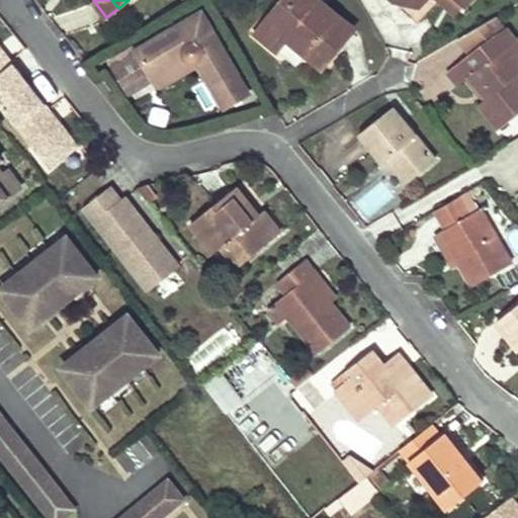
[(316,49),(322,55),(328,60),(354,28),(321,0),(284,0),(258,31),(279,49),(289,37),(311,55),(316,49)]
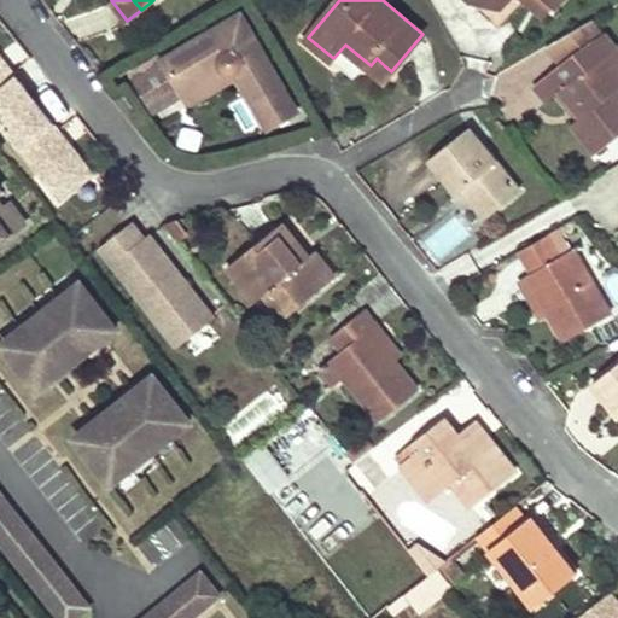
[(547,0),(526,0),(544,17),(554,6),(547,0)]
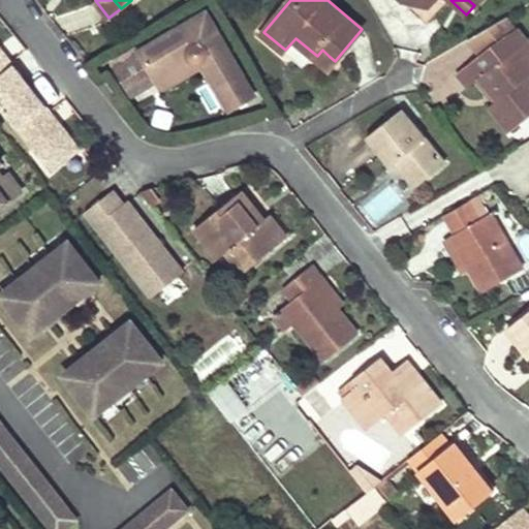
[(255,96),(209,13),(143,51),(158,78),(193,58),(195,59),(197,60),(199,61),(203,61),(205,61),(208,66),(231,109),(255,96)]
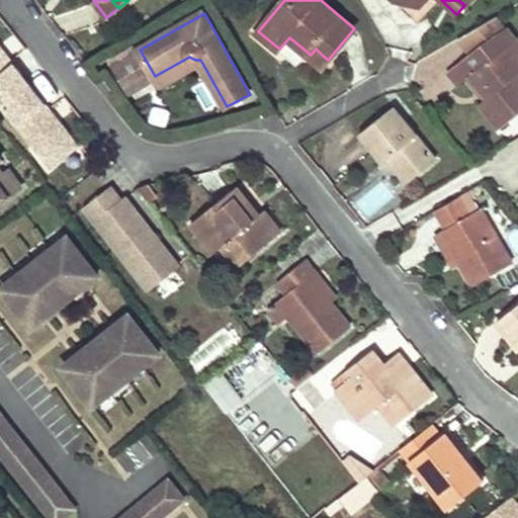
[(507,26),(498,31),(507,45),(516,38),(507,26)]
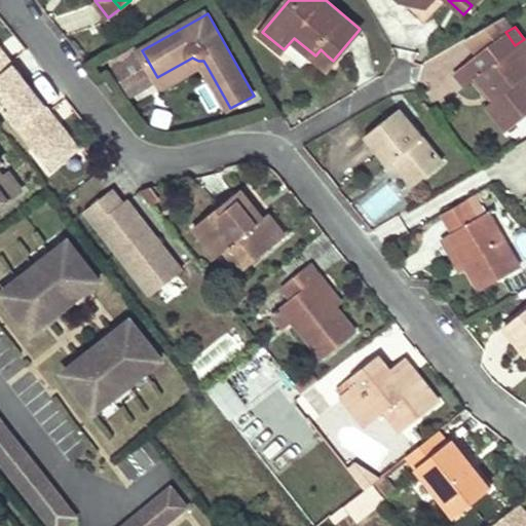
[(505,32),(455,72),(466,86),(479,76),(497,99),(489,106),(509,129),(525,115),(525,75),(525,74),(525,72),(525,59),(515,45),(505,32)]
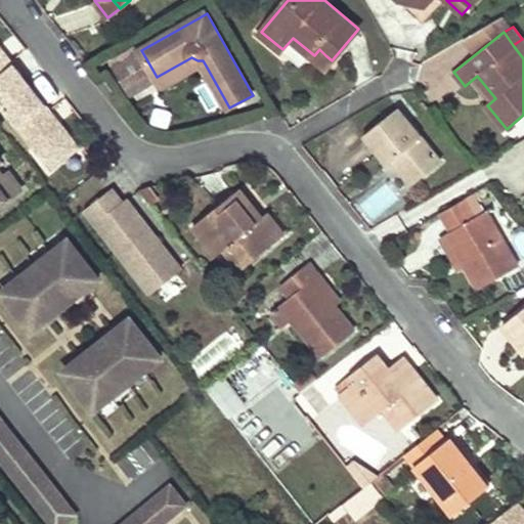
[(319,49),(314,55),(326,67),(332,60),(325,55),(319,49)]
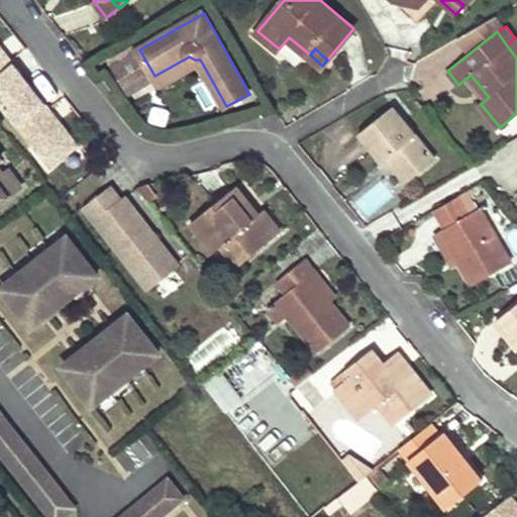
[(0,104),(26,84),(0,49),(0,104)]
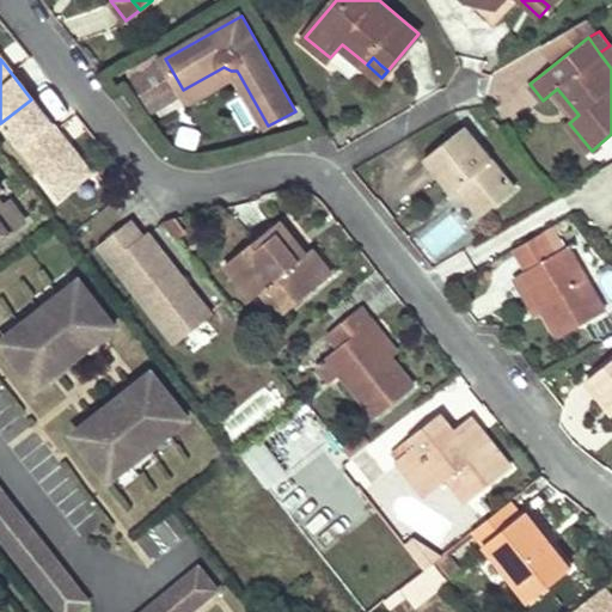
[(191,104),(240,77),(237,71),(234,71),(231,71),(228,69),(226,68),(224,67),(183,90),(191,104)]
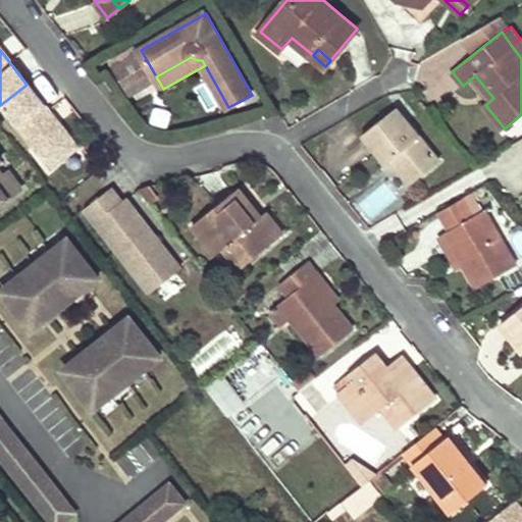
[(0,106),(47,164),(73,143),(27,85),(0,105),(0,106)]
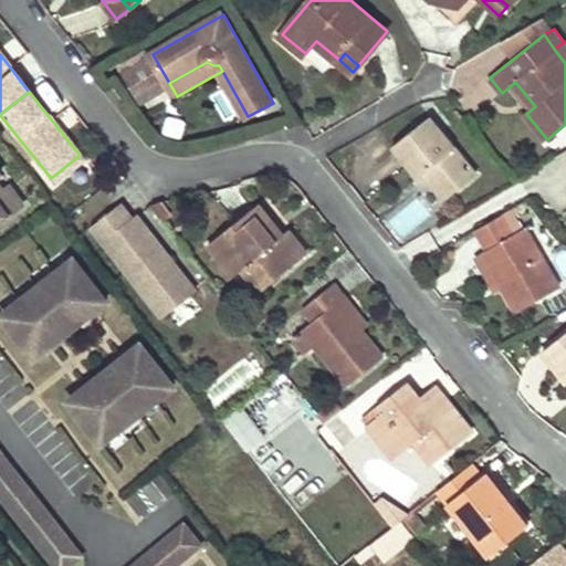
[(432,181),(439,190),(446,198),(478,173),(432,116),(396,145),(420,175),(429,168),(437,178),(432,181)]
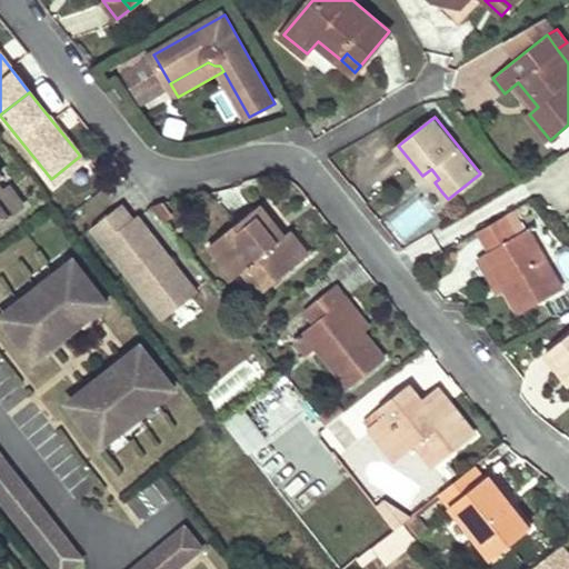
[(0,221),(21,206),(8,189),(1,193),(0,191),(0,221)]
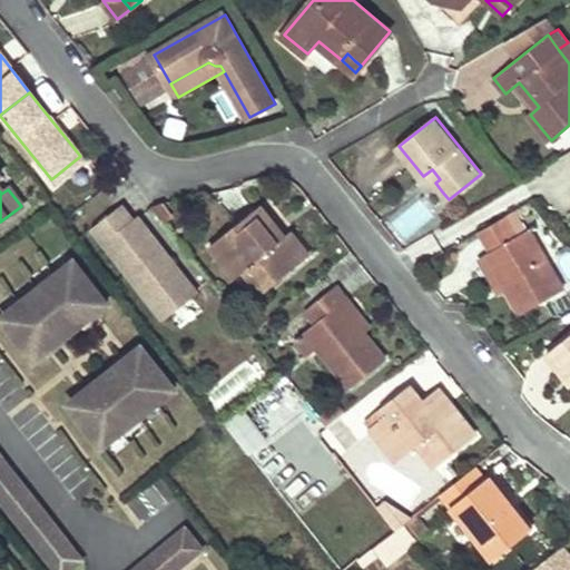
[(197,293),(136,217),(131,220),(120,206),(91,229),(164,321),(197,293)]
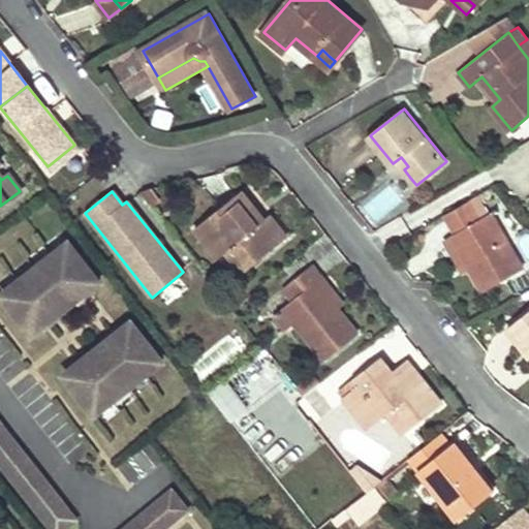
[(265,219),(242,191),(232,198),(255,227),(265,219)]
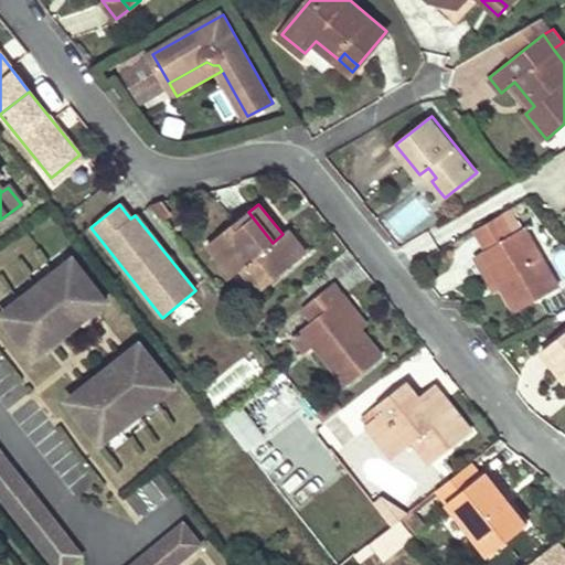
[(304,254),(295,243),(286,232),(283,234),(273,243),(248,212),(208,244),(232,275),(241,268),(249,262),(266,284),(304,254)]
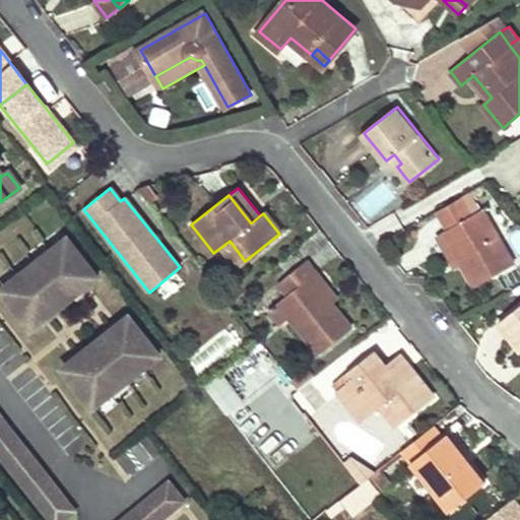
[(461,263),(468,274),(474,285),(514,263),(483,208),(473,214),(462,195),(438,209),(448,228),(443,231),(450,245),(455,242),(465,260),(461,263)]
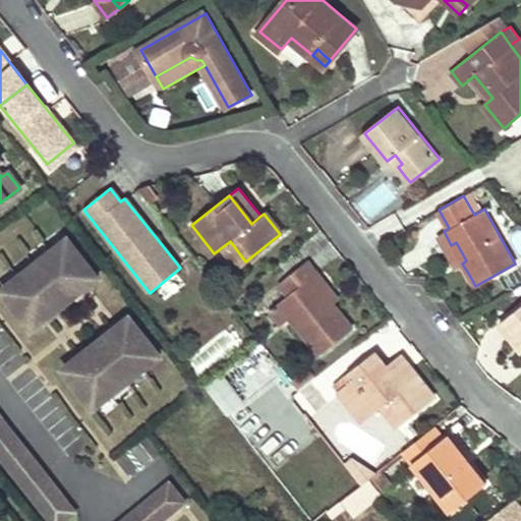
[(0,291),(32,330),(97,277),(66,238),(0,291)]
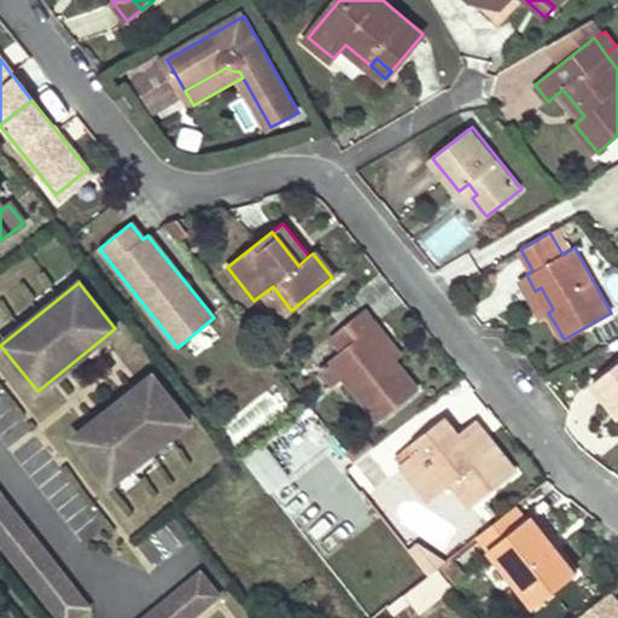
[(263,293),(281,316),(291,310),(273,286),(263,293)]
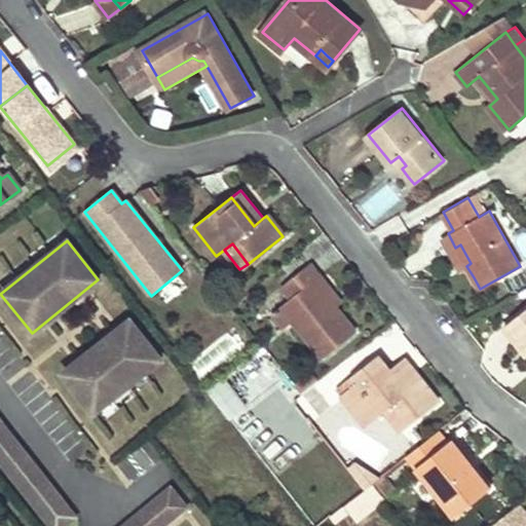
[(322,360),(338,347),(353,334),(333,307),(313,283),(321,276),(310,263),(283,286),(292,298),(271,314),(284,330),(292,323),(322,360)]
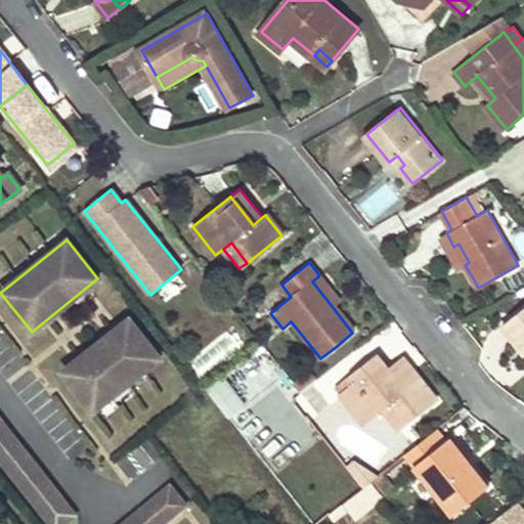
[(332,306),(339,300),(319,275),(312,281),(332,306)]
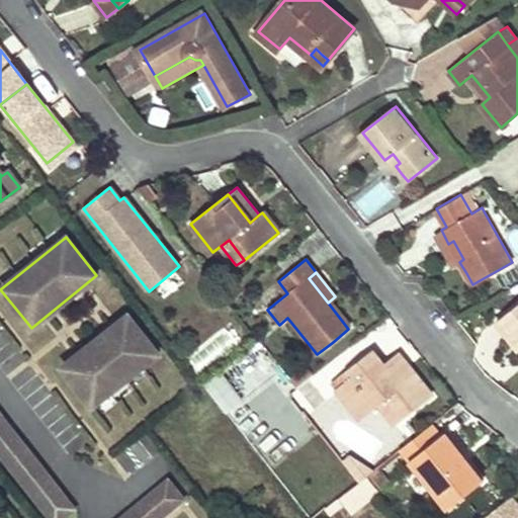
[(517,304),(497,320),(517,347),(517,304)]
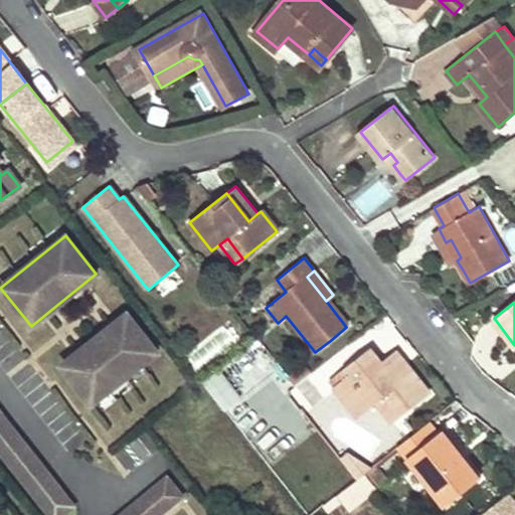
[(128,313),(62,365),(94,403),(158,350),(128,313)]
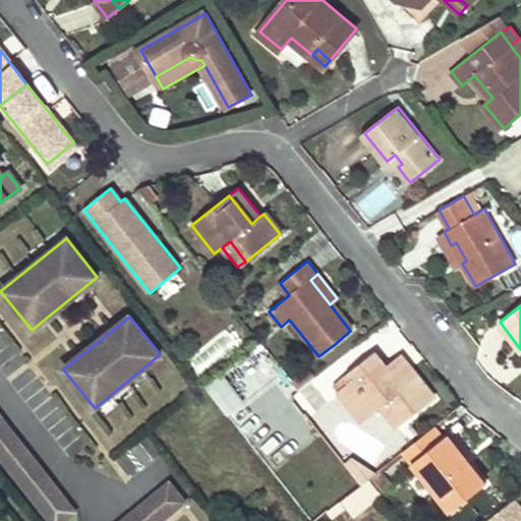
[(408,366),(400,372),(392,379),(384,368),(373,354),(347,374),(352,382),(337,393),(360,424),(383,408),(396,425),(432,399),(408,366)]
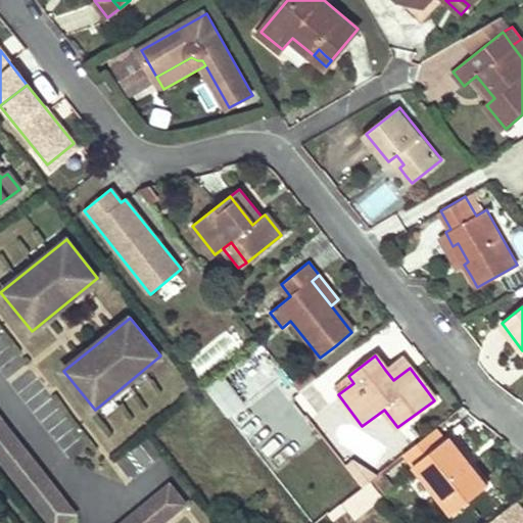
[(401,357),(385,370),(393,380),(401,374),(410,368),(401,357)]
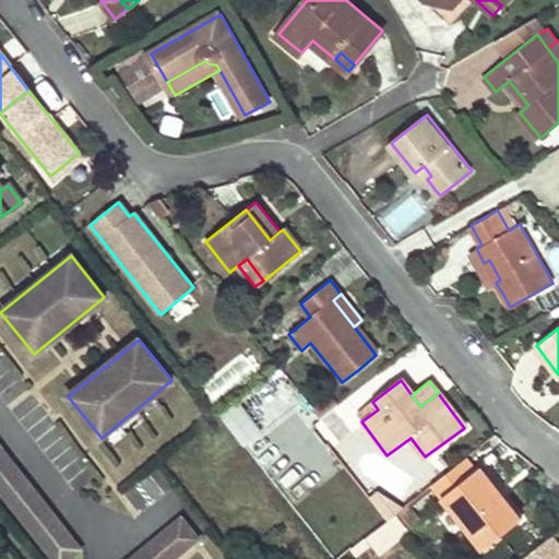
[(261,431),(249,416),(237,401),(222,413),(246,443),(261,431)]
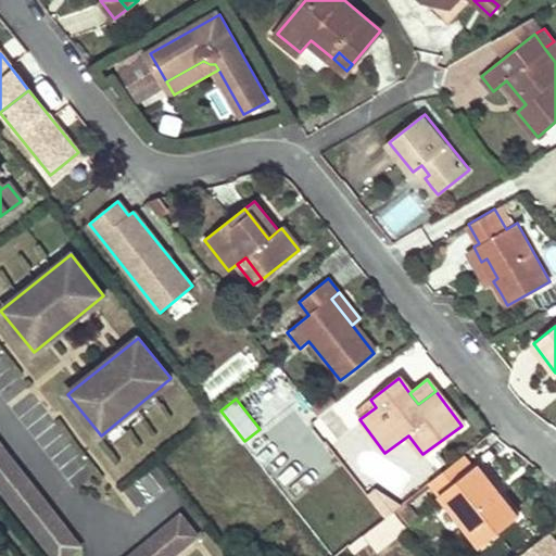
[(289,500),(336,465),(291,407),(245,442),(289,500)]
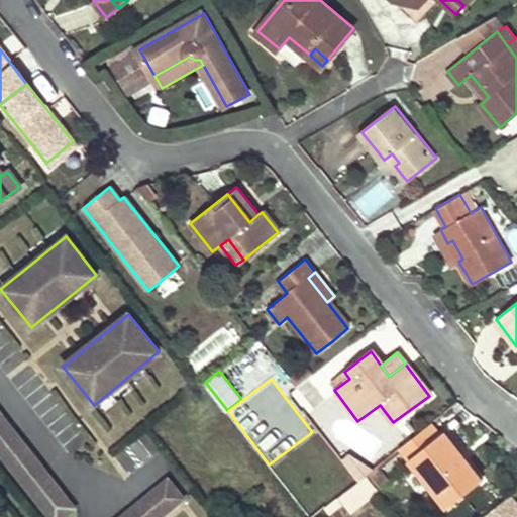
[(313,409),(319,405),(324,401),(307,379),(297,387),(313,409)]
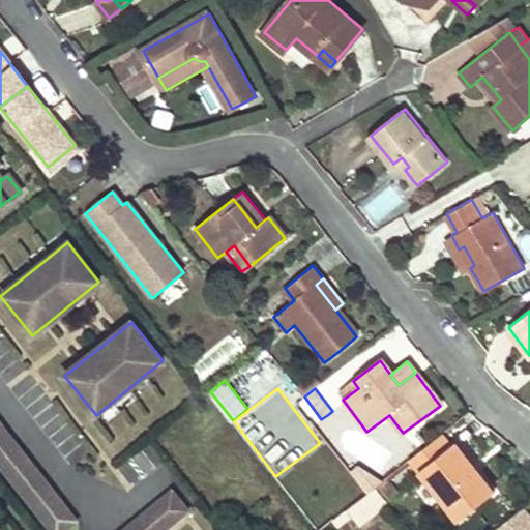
[(0,419),(0,466),(49,529),(64,529),(79,520),(0,419)]
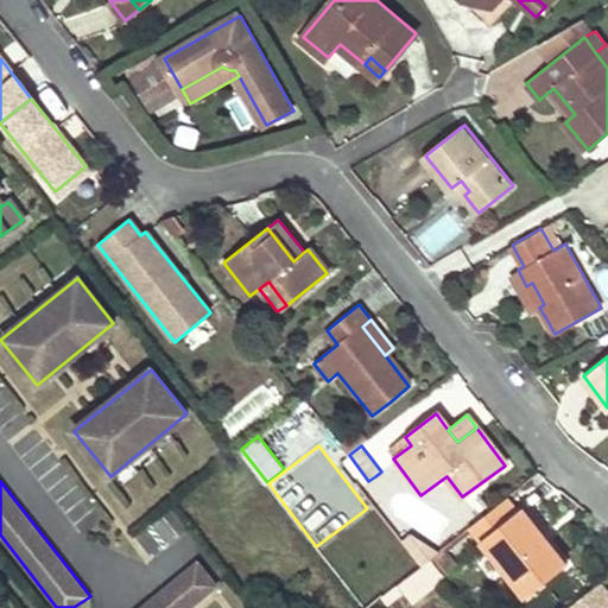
[(523,510),(520,511),(518,513),(506,498),(470,527),(525,596),(567,564),(523,510)]
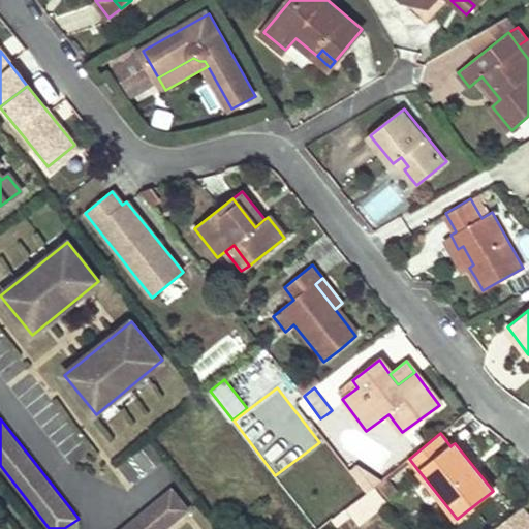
[(399,491),(387,475),(375,486),(386,501),(399,491)]
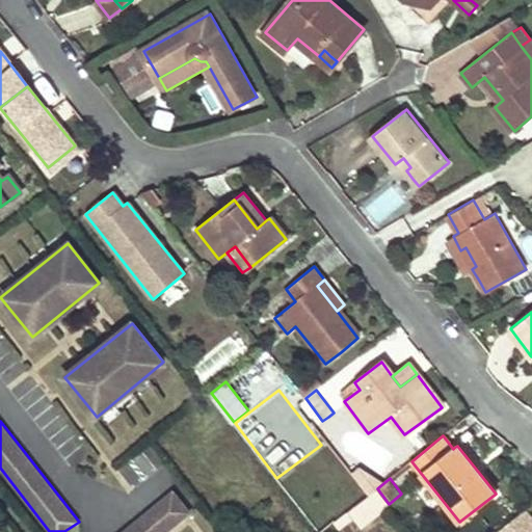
[(362,528),(391,505),(389,504),(377,488),(334,523),(340,531),(354,519),(362,528)]
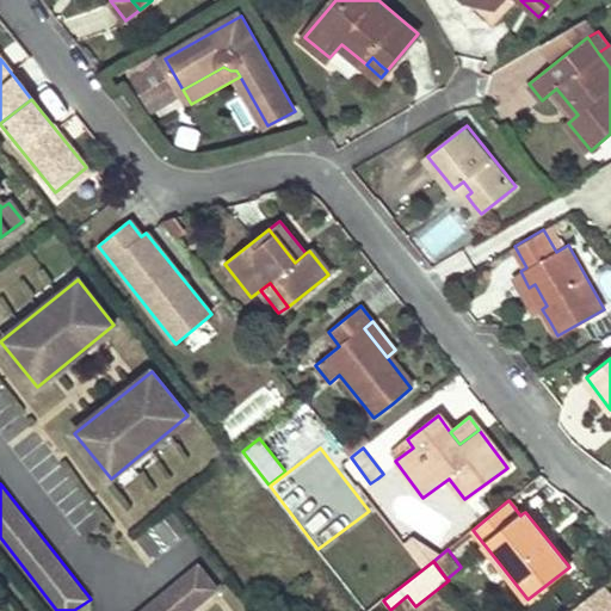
[(184,610),(215,586),(196,563),(139,610),(184,610)]
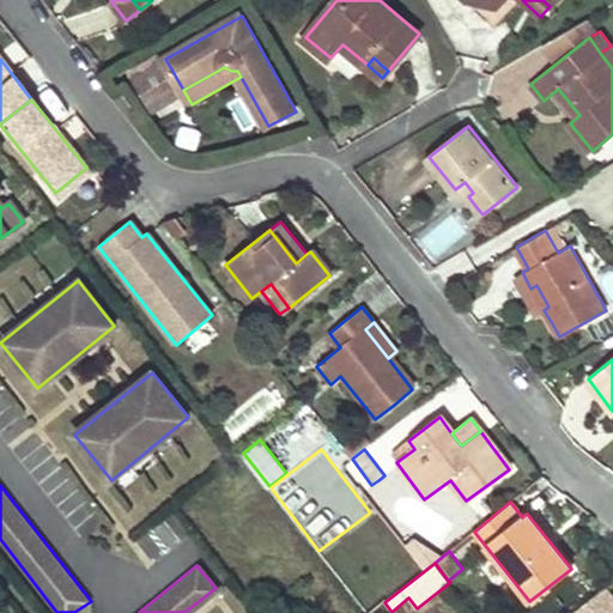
[(612,601),(602,587),(569,612),(612,612),(607,607),(612,601)]
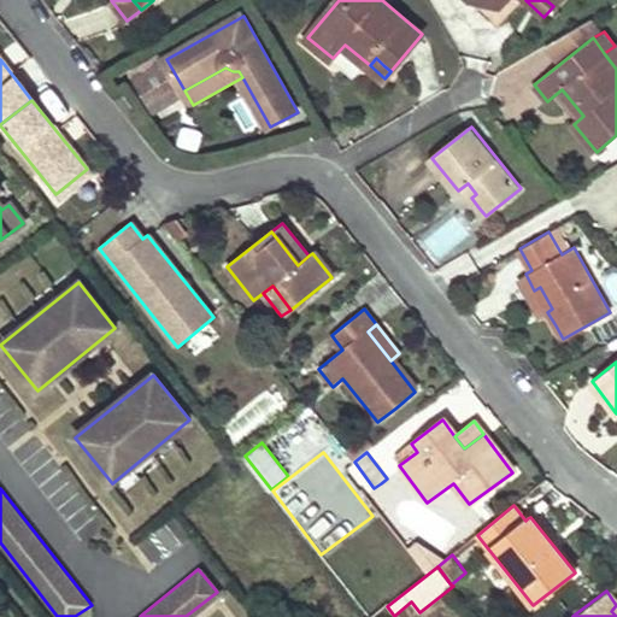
[(329,616),(309,616),(299,603),(287,613),(289,616),(350,616),(342,606),(329,616)]
